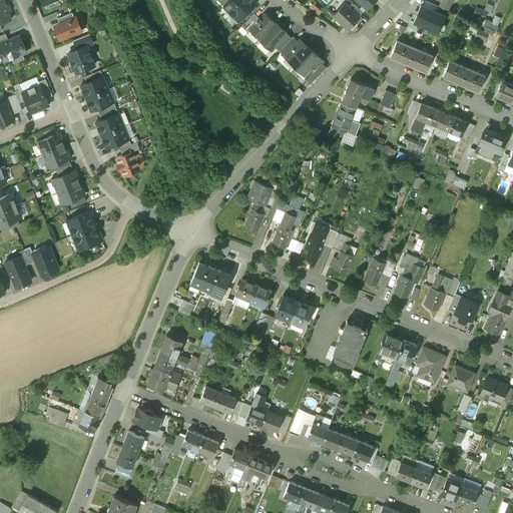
[(0,0),(0,23),(11,19),(8,12),(9,11),(7,5),(5,6),(2,0),(0,0)]
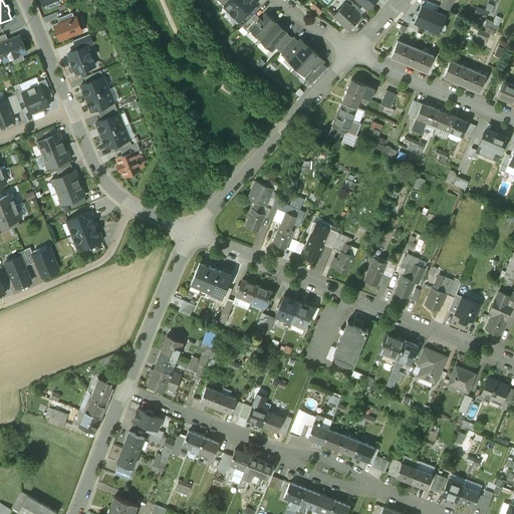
[(230,0),(225,6),(229,10),(228,12),(229,14),(231,16),(233,17),(235,17),(239,20),(256,3),(252,0),(230,0)]
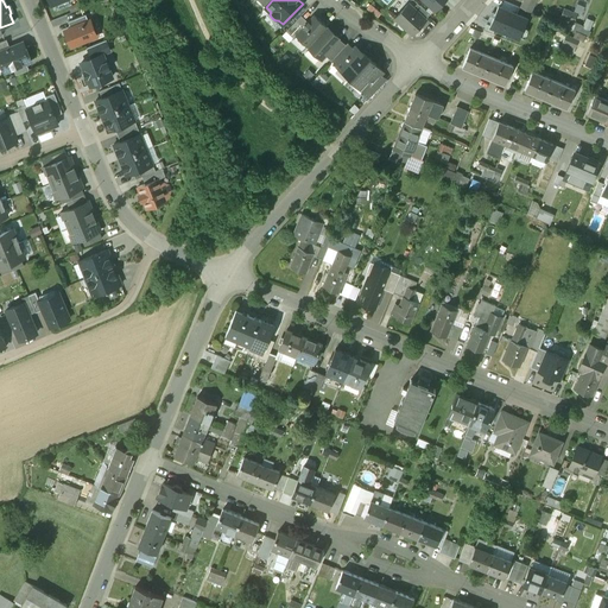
[(424,0),(435,10),(443,0),(424,0)]
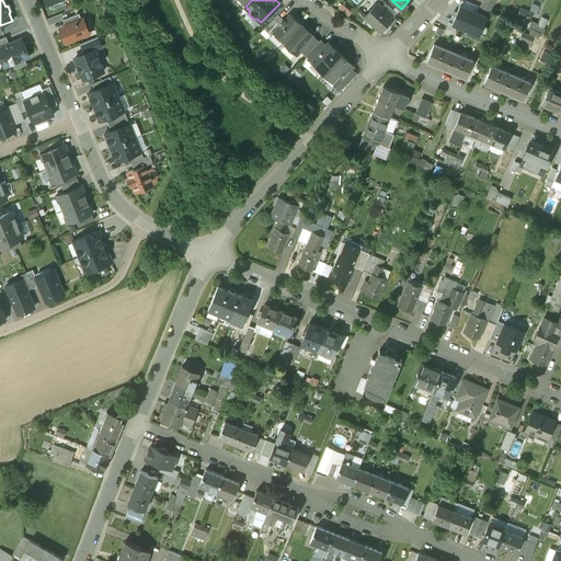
[(476,12),(479,7),(465,0),(462,7),(476,12)]
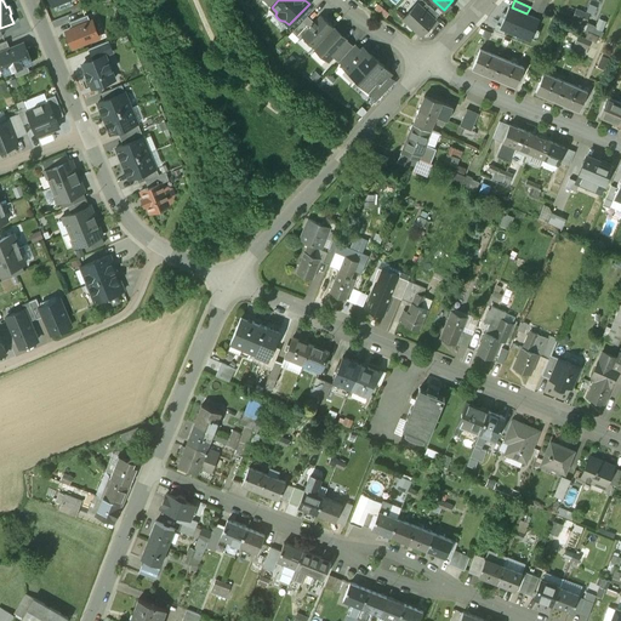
[(534,0),(531,7),(542,12),(547,0),(534,0)]
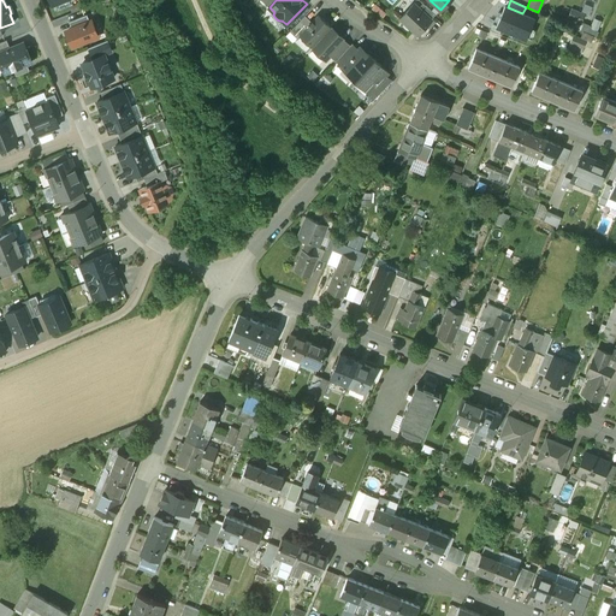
[(418,9),(413,4),(400,18),(418,35),(431,21),(431,19),(418,9)]
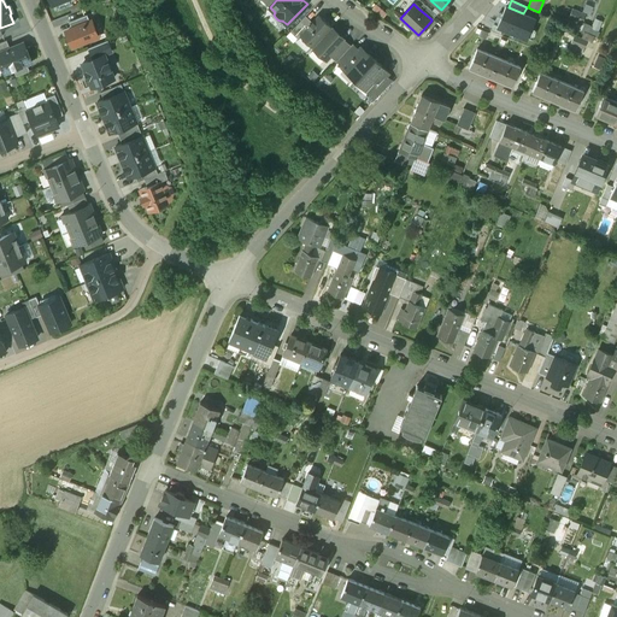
[(436,15),(423,4),(418,9),(432,19),(436,15)]
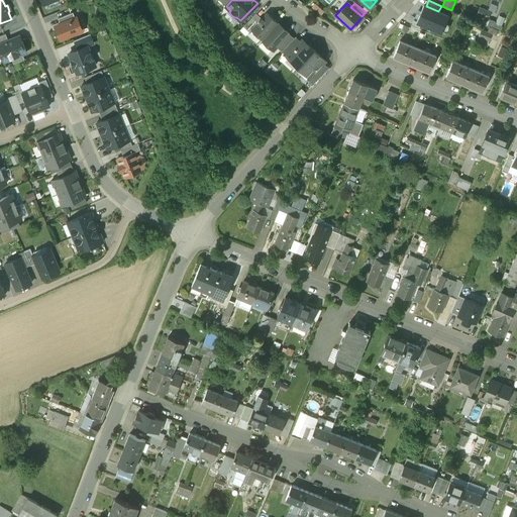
[(448,15),(438,11),(426,6),(423,5),(416,21),(421,23),(441,32),(448,15)]
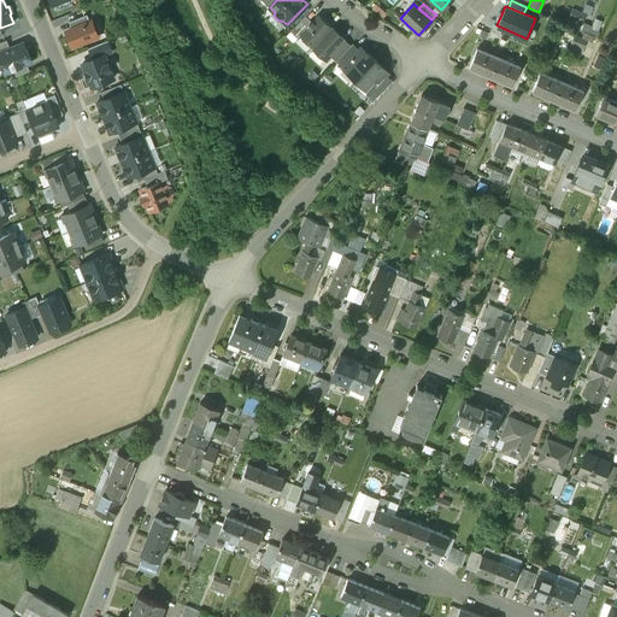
[(573,9),(568,17),(575,19),(579,12),(573,9)]
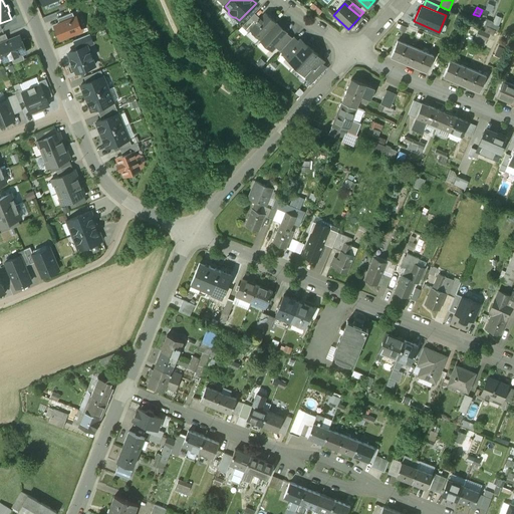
[(488,12),(482,10),(479,16),(484,19),(488,12)]
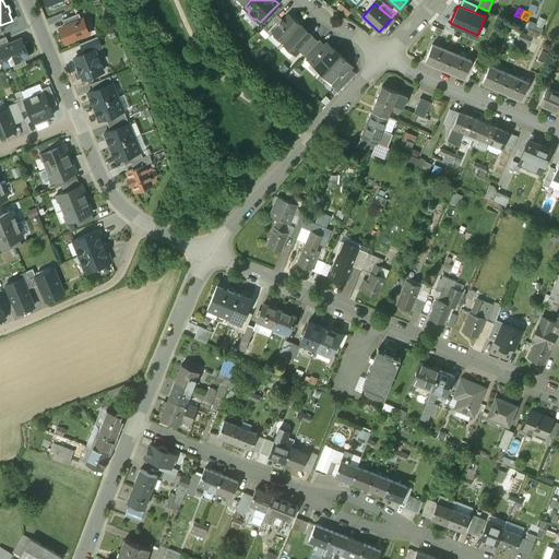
[(79,13),(62,20),(64,26),(81,20),(79,13)]
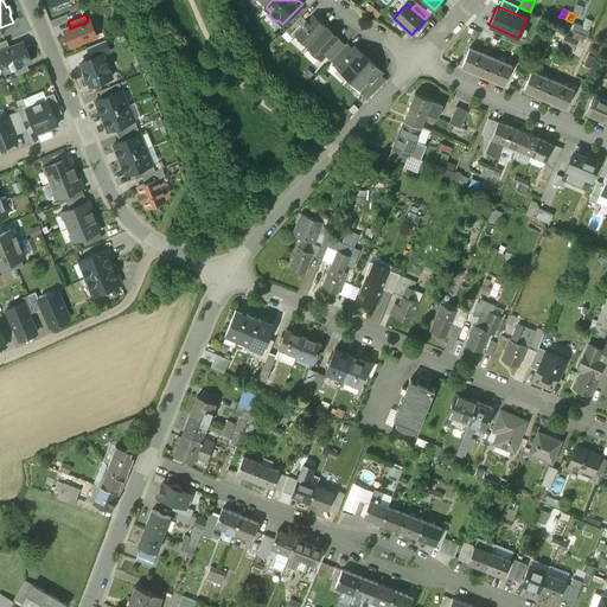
[(302,26),(294,34),(294,36),(307,48),(326,27),(313,16),(302,26)]
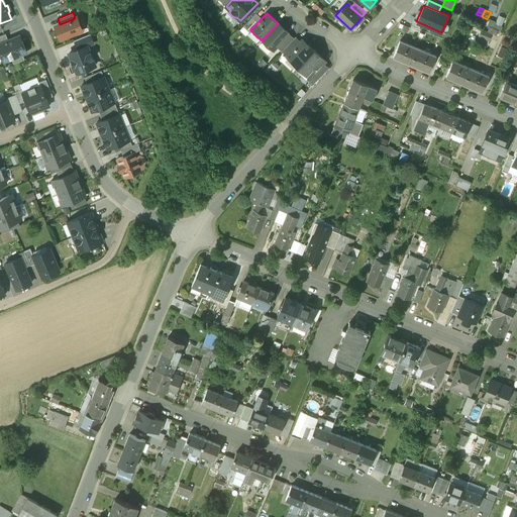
[(60,24),(57,25),(62,38),(82,30),(77,17),(75,18),(60,24)]
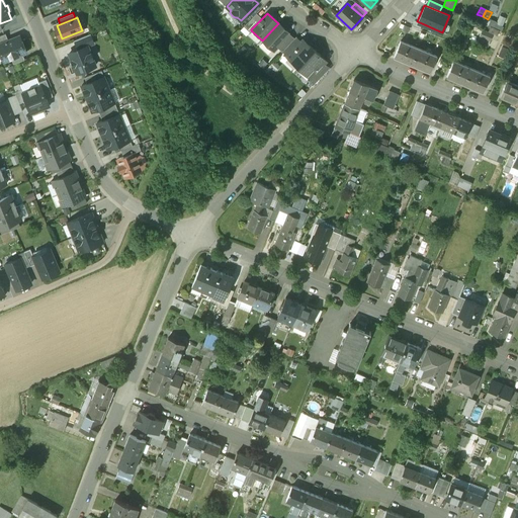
[(253,17),(244,26),(249,32),(251,30),(251,29),(258,22),(253,17)]
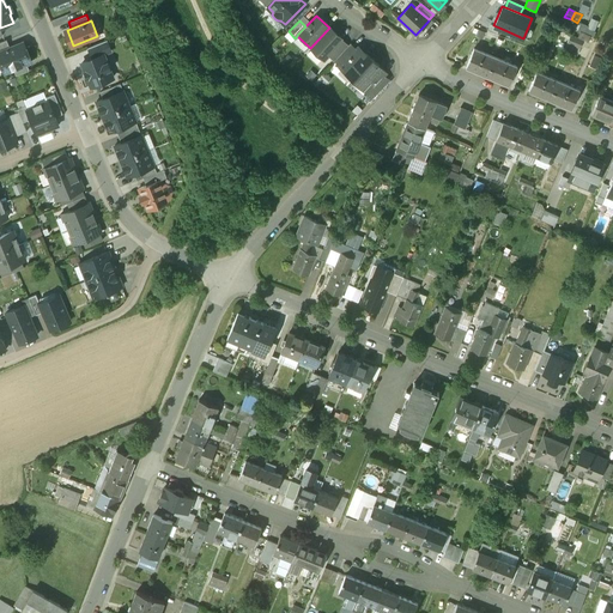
[(496,35),(499,28),(493,25),(490,24),(487,31),(496,35)]
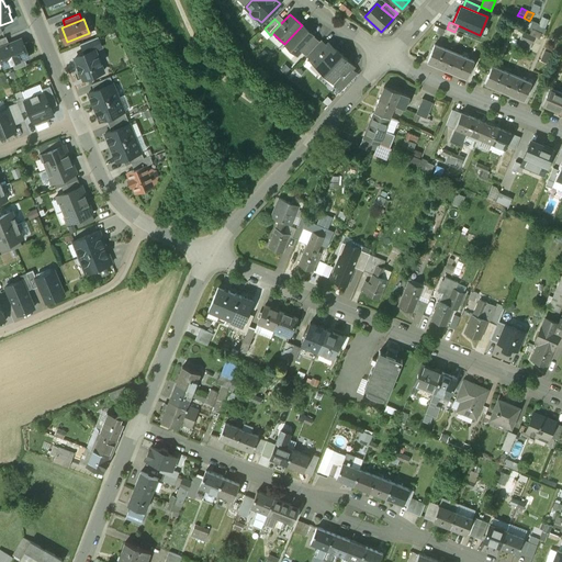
[(302,25),(284,44),(296,55),(301,51),(314,36),(302,25)]
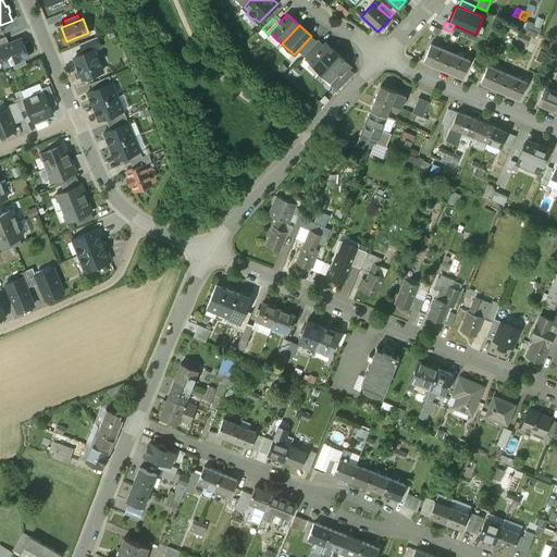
[(524,44),(529,35),(517,29),(512,38),(524,44)]
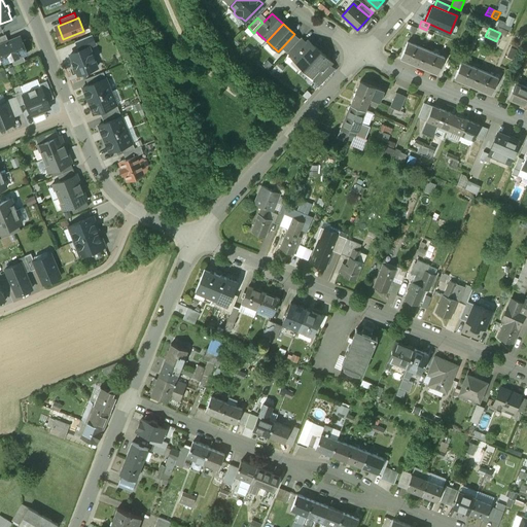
[(294,34),(282,47),(287,53),(288,51),(288,50),(300,39),(294,34)]
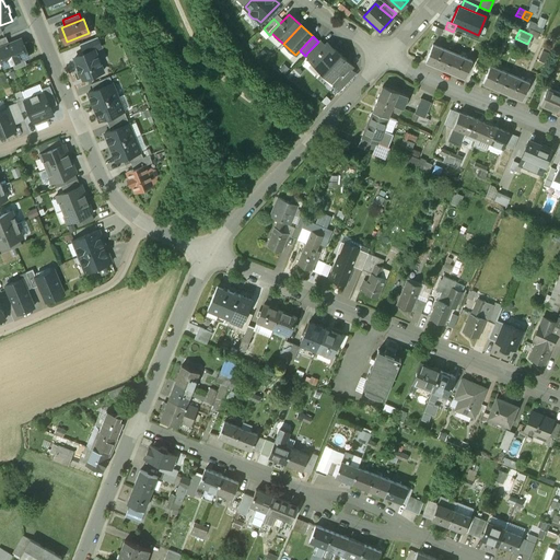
[(6,37),(0,38),(0,47),(9,44),(6,37)]
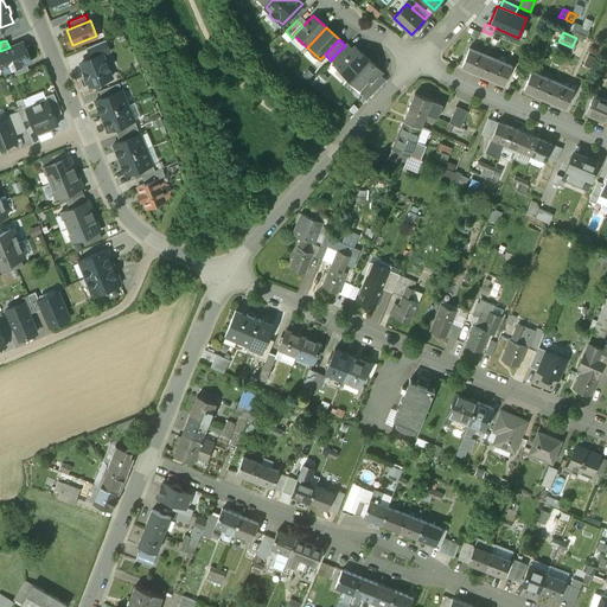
[(100,42),(87,48),(91,58),(102,53),(102,55),(104,53),(100,42)]
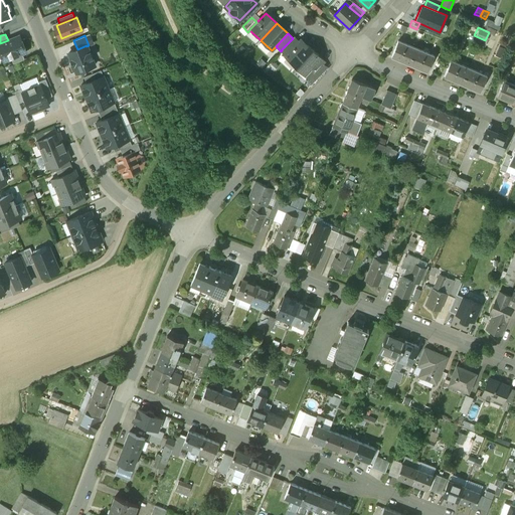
[(8,40),(0,43),(0,52),(3,60),(22,53),(26,51),(19,36),(8,40)]
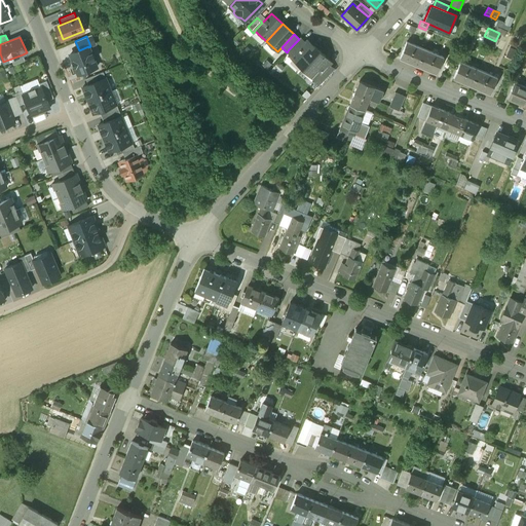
[(299,39),(288,50),(288,51),(293,55),(305,42),(300,37),(299,39)]
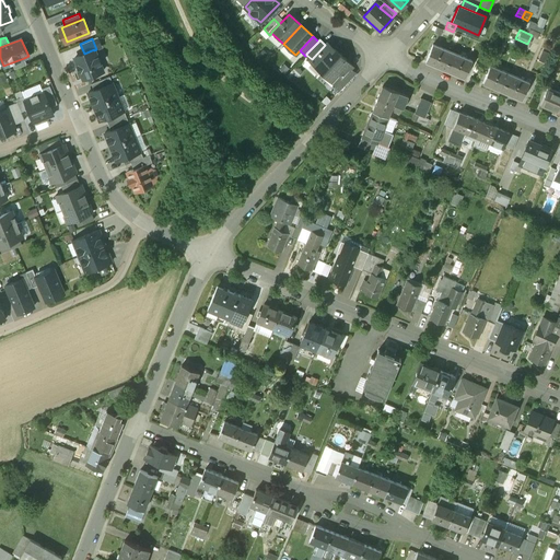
[(312,59),(311,61),(323,73),(340,55),(327,43),(312,59)]
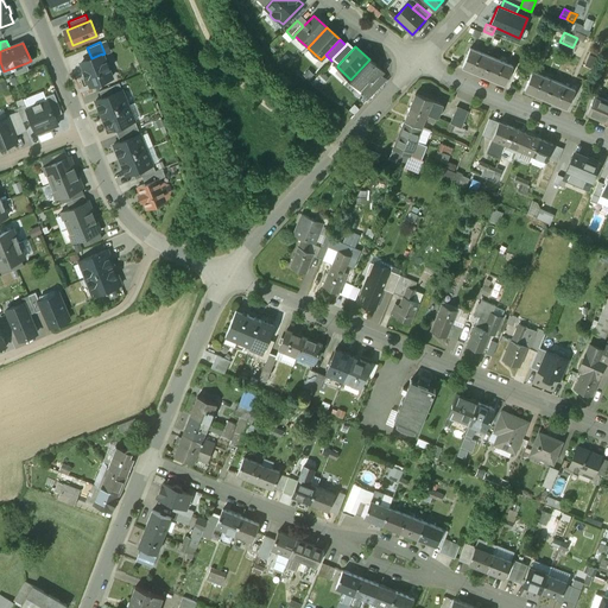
[(470,49),(462,67),(483,75),(491,57),(470,49)]
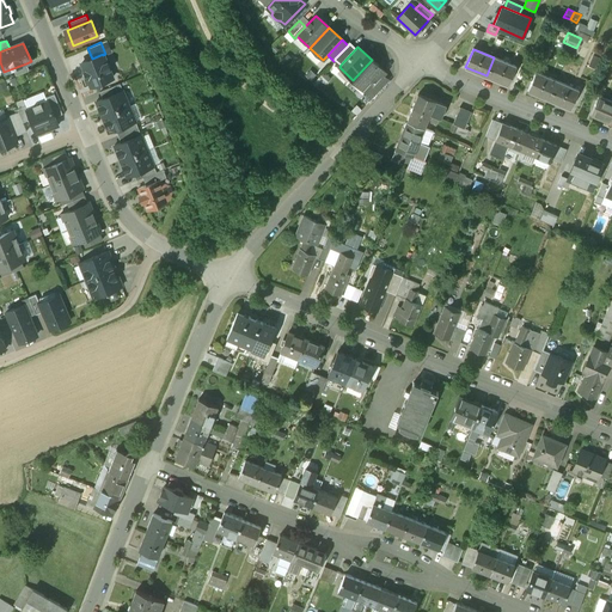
[(92,59),(81,63),(85,71),(84,71),(87,79),(91,86),(112,78),(109,69),(110,69),(106,61),(106,62),(103,55),(103,54),(92,59)]
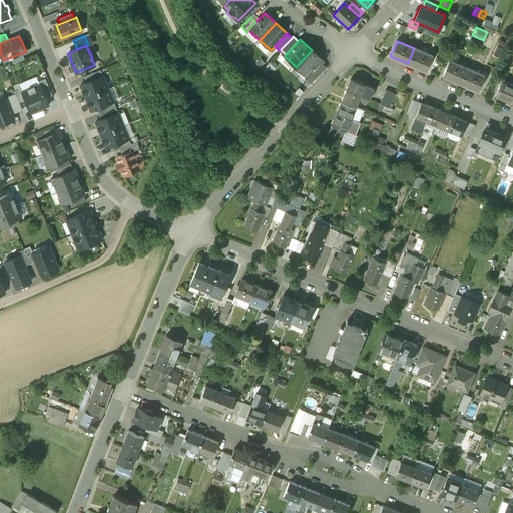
[(432,56),(414,48),(408,63),(426,71),(432,56)]
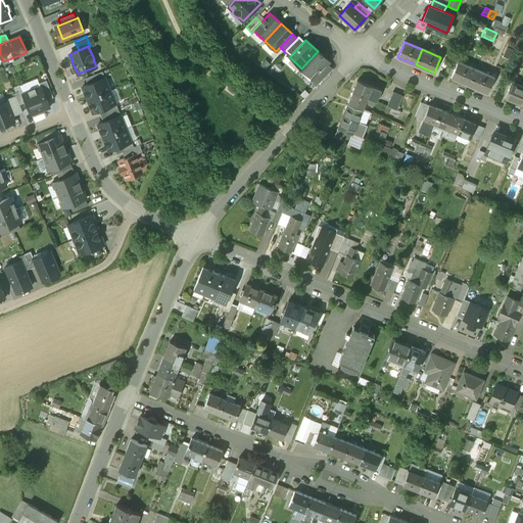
[(318,51),(301,68),(312,78),(313,79),(315,77),(327,63),(329,61),(318,51)]
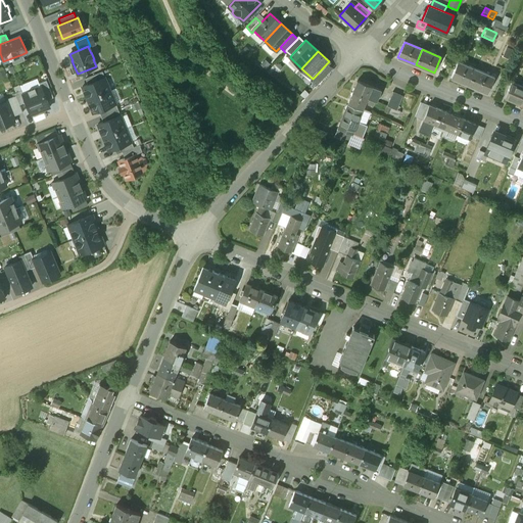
[(22,54),(11,58),(13,64),(25,59),(22,54)]
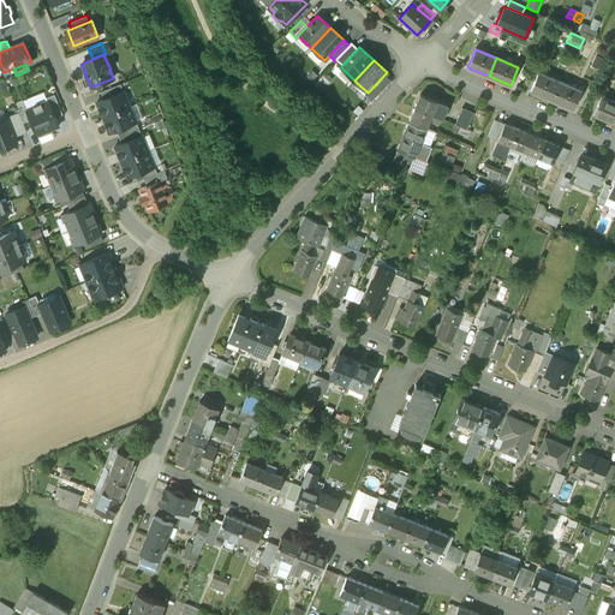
[(580,91),(538,73),(530,91),(572,109),(580,91)]
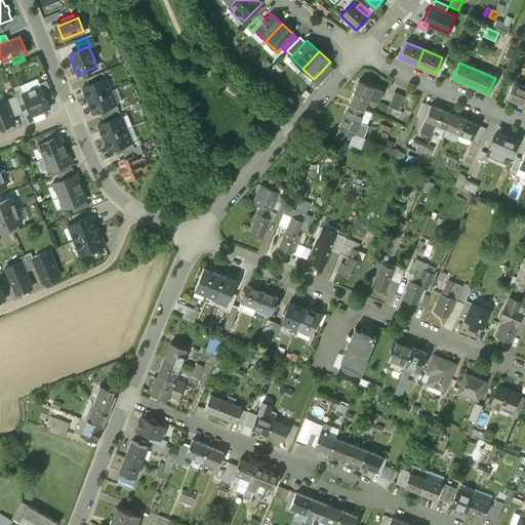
[(328,64),(316,77),(321,82),(333,69),(328,64)]
